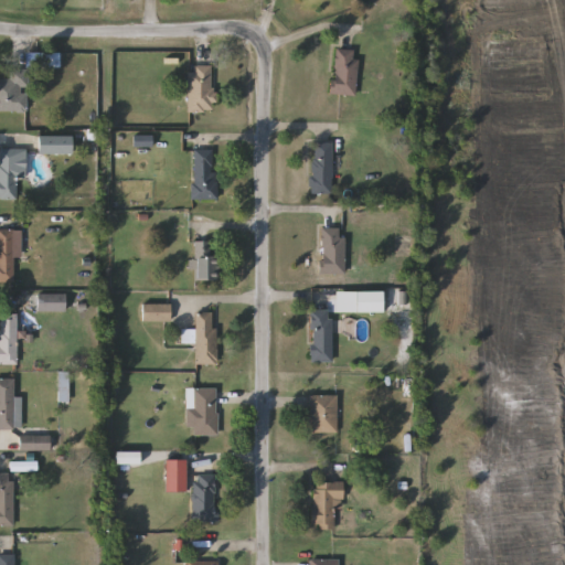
[(334,50),(358,51),(355,95),(332,94),(334,50)]
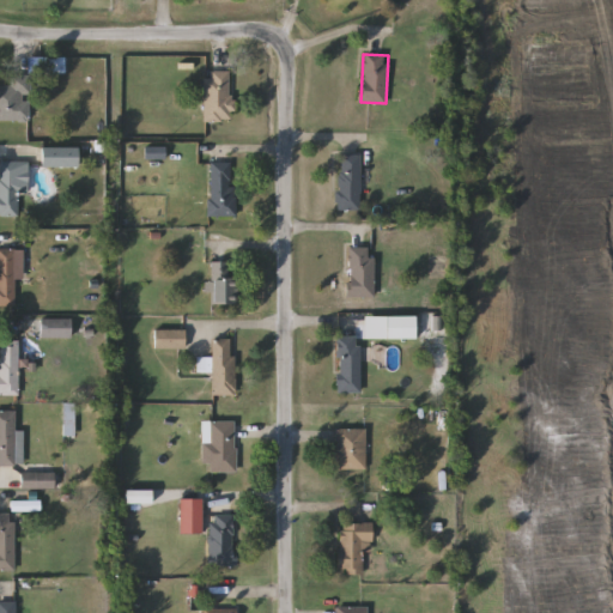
[(205,122),(205,72),(231,72),(231,122),(205,122)]
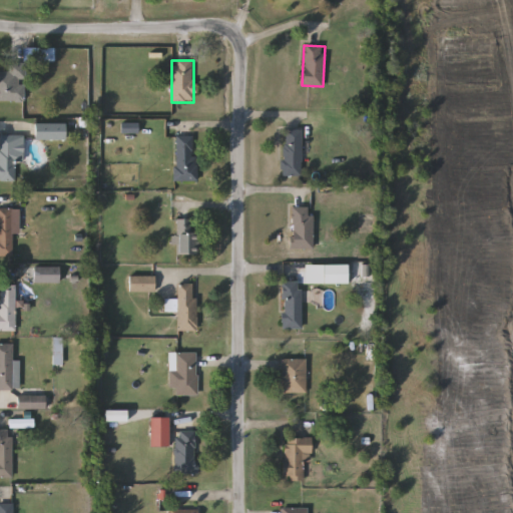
[(0,72),(9,72),(9,64),(26,64),(26,101),(0,101),(0,72)]
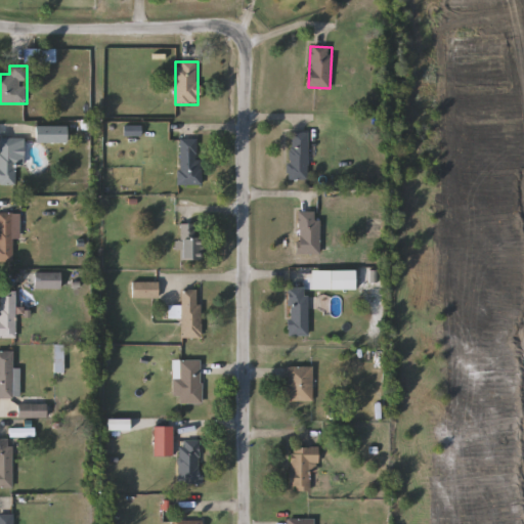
[(67,143),(35,143),(35,126),(67,126),(67,143)]
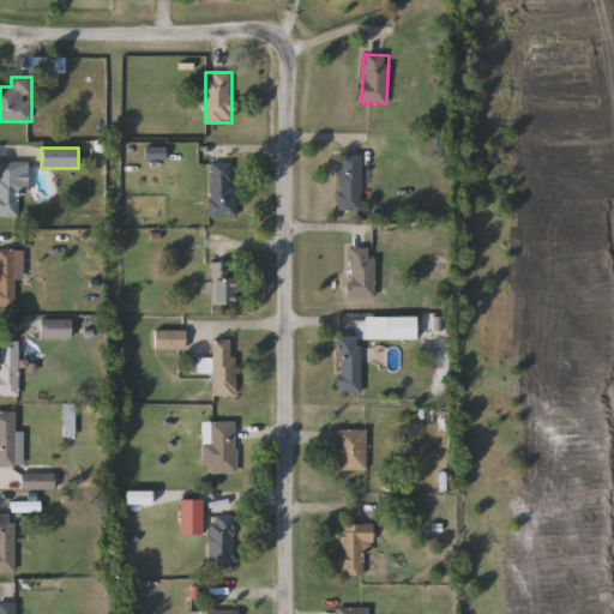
[(361,212),(338,212),(338,155),(361,155),(361,212)]
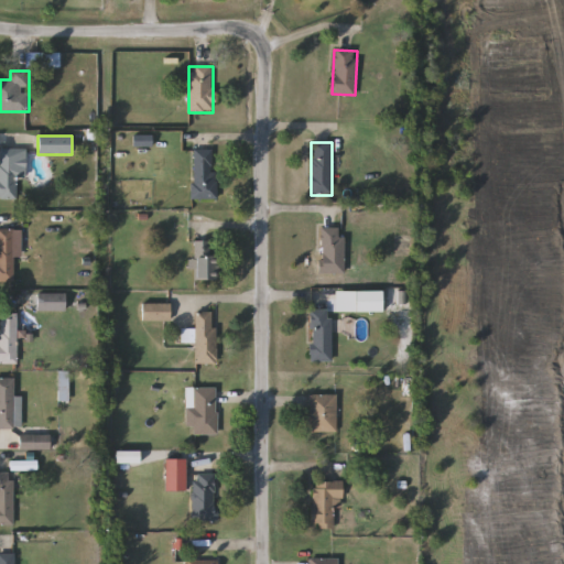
[(0,149),(25,149),(25,176),(15,176),(15,199),(0,199),(0,149)]
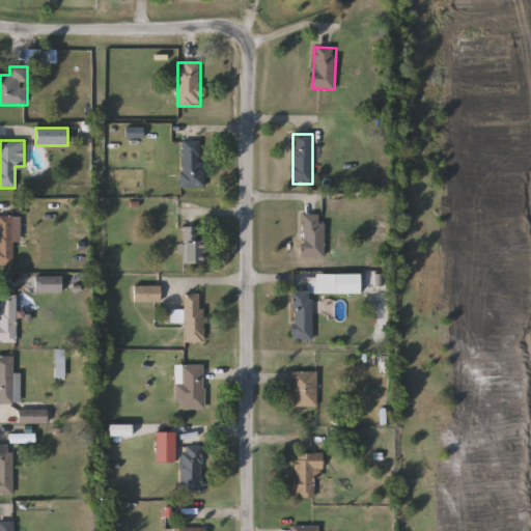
[(203,188),(180,188),(180,141),(203,141),(203,188)]
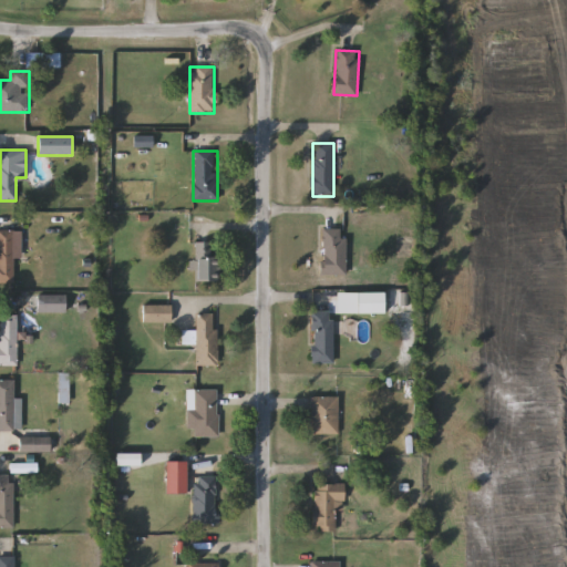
[(0,232),(20,232),(20,255),(13,255),(13,282),(0,282),(0,232)]
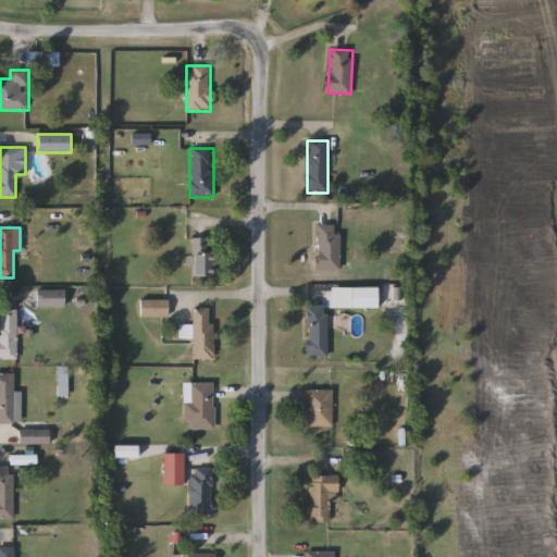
[(214,238),(214,277),(193,277),(193,238),(214,238)]
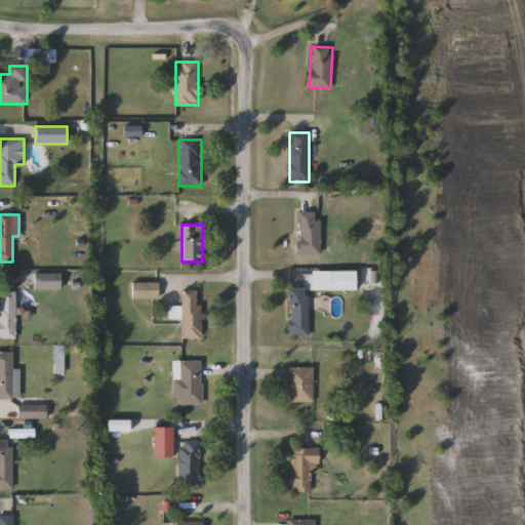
[(61,289),(34,289),(34,274),(61,274),(61,289)]
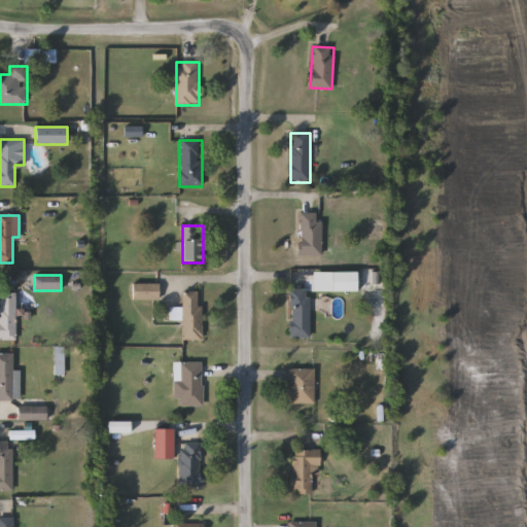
[(133,300),(133,284),(157,284),(157,301),(133,300)]
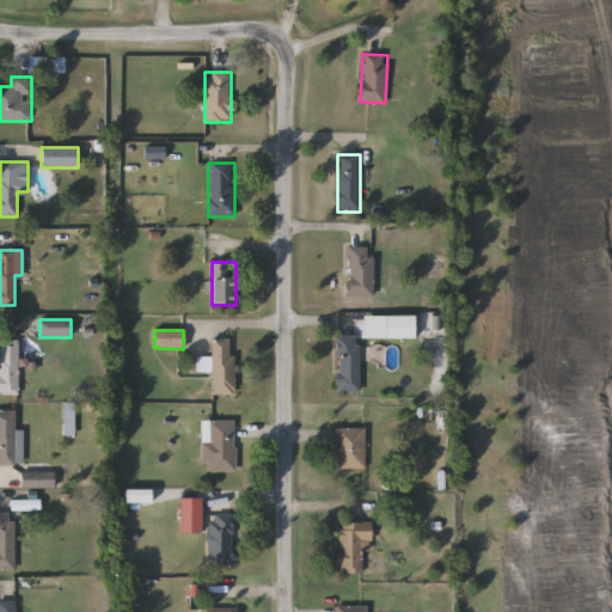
[(360,392),(336,392),(336,337),(360,337),(360,392)]
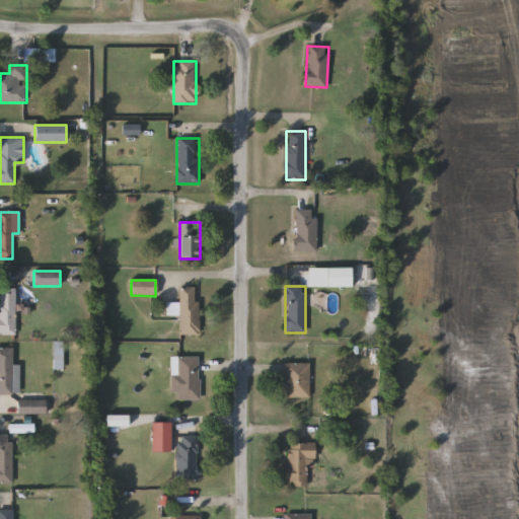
[(198,288),(198,335),(179,335),(179,288),(198,288)]
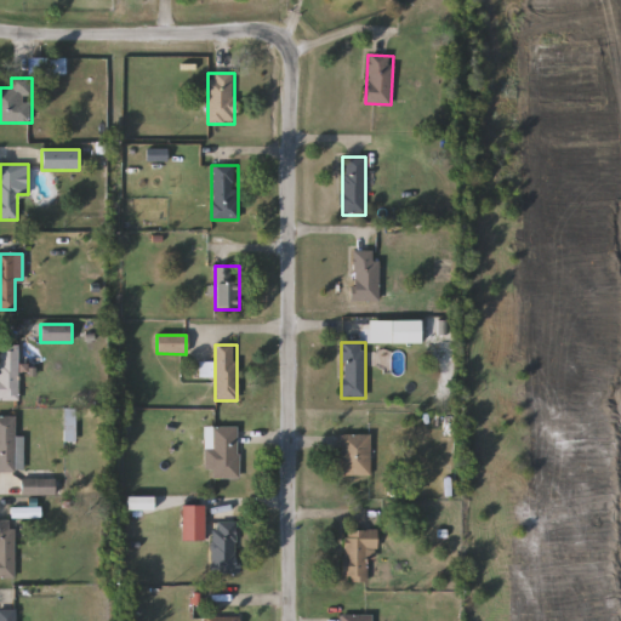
[(18,400),(0,400),(0,346),(18,346),(18,400)]
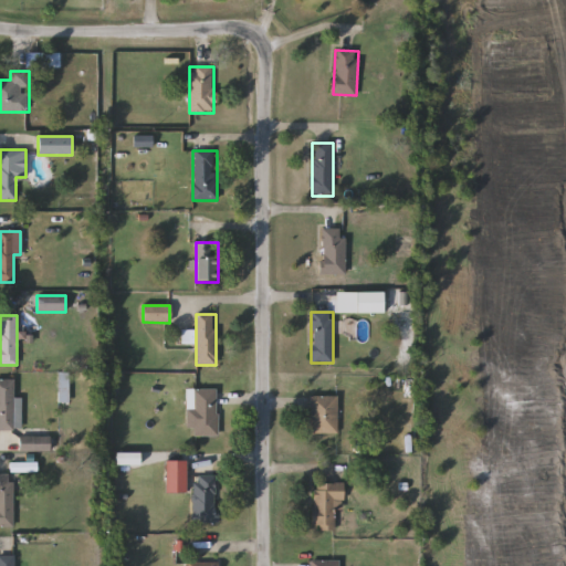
[(0,430),(0,379),(14,379),(14,430),(0,430)]
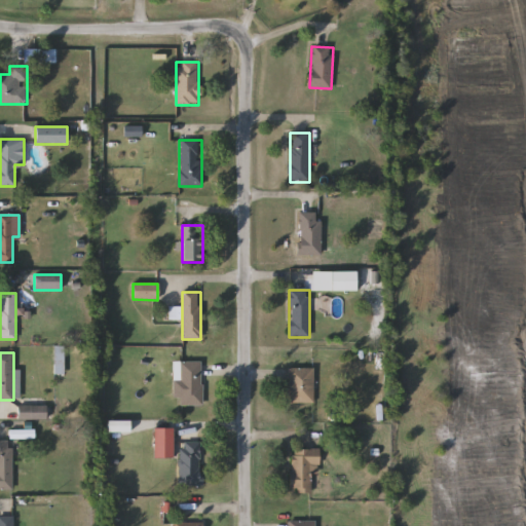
[(202,406),(176,406),(176,376),(179,376),(179,363),(202,363),(202,406)]
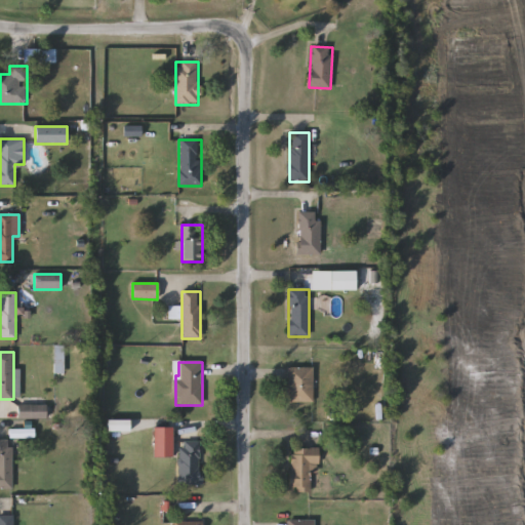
[(287,368),(313,368),(313,403),(287,403),(287,368)]
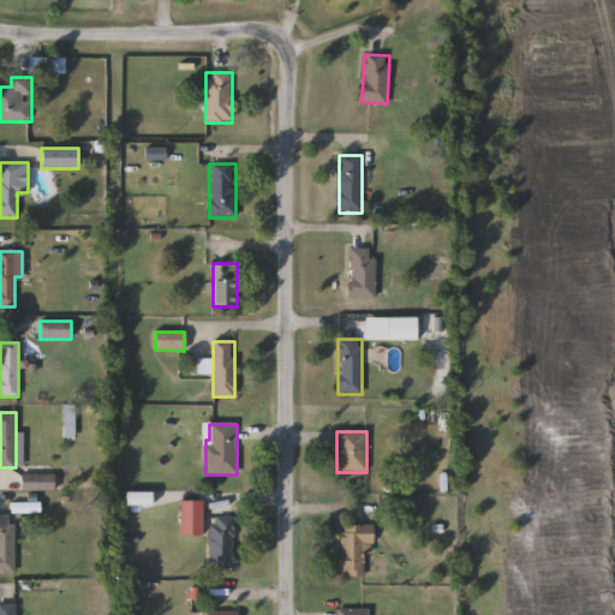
[(21,490),(21,475),(54,475),(54,490),(21,490)]
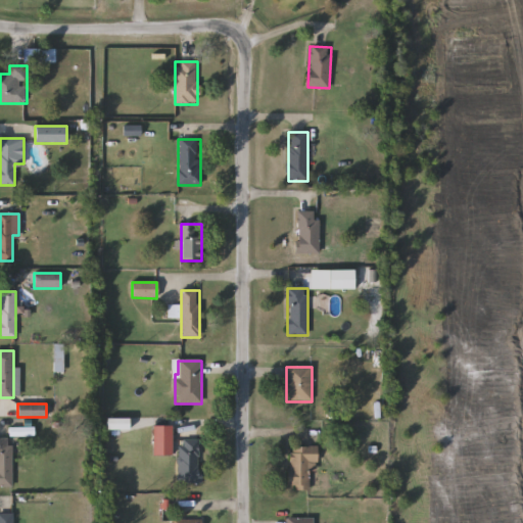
[(172,446),(154,446),(154,427),(172,427),(172,446)]
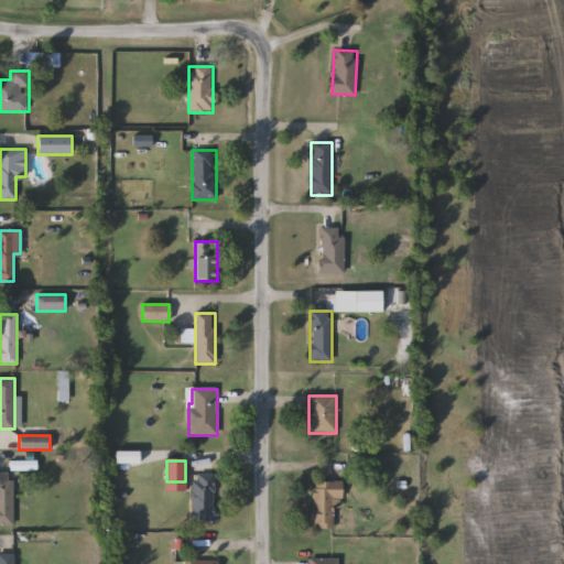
[(0,473),(13,473),(13,525),(0,525),(0,473)]
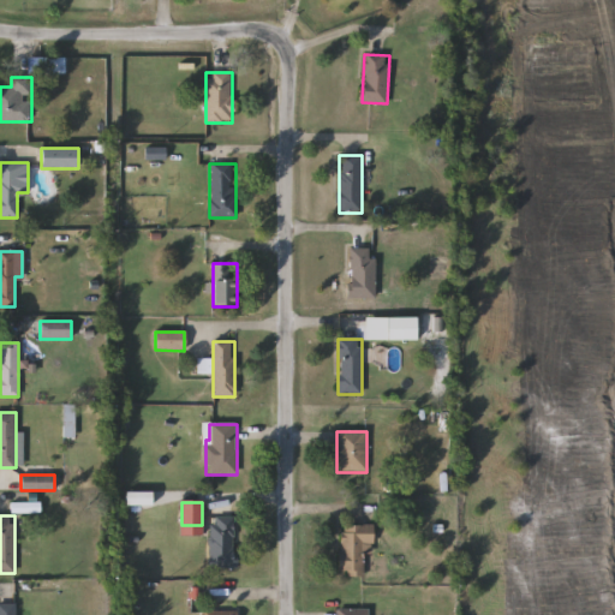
[(236,568),(210,568),(210,518),(236,518),(236,568)]
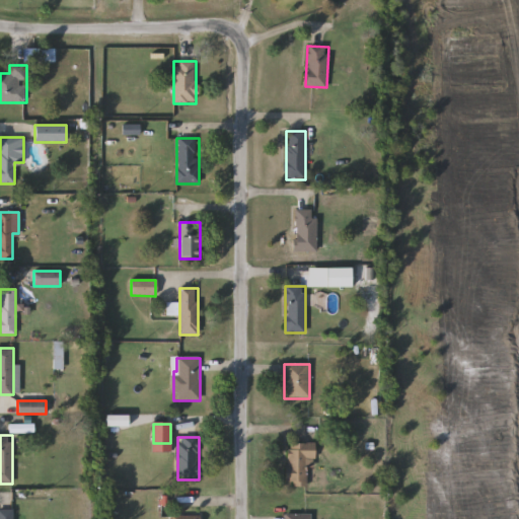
[(315,443),(315,459),(306,459),(306,487),(287,487),(288,443),(315,443)]
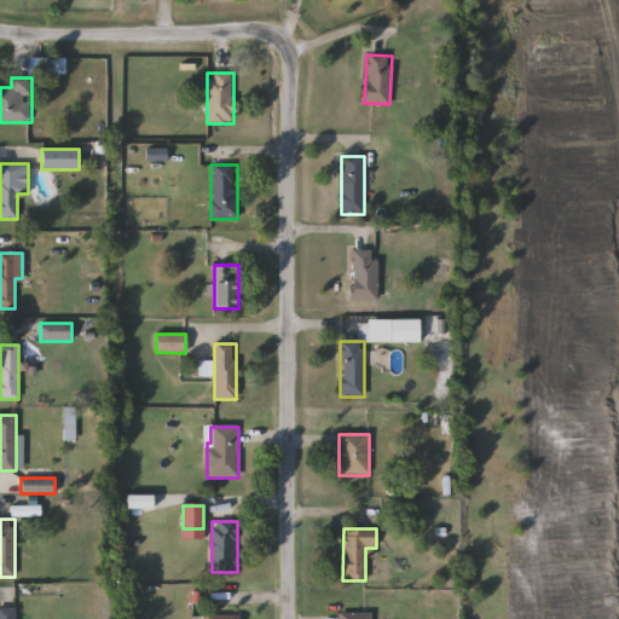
[(0,618),(0,607),(16,607),(16,618),(0,618)]
